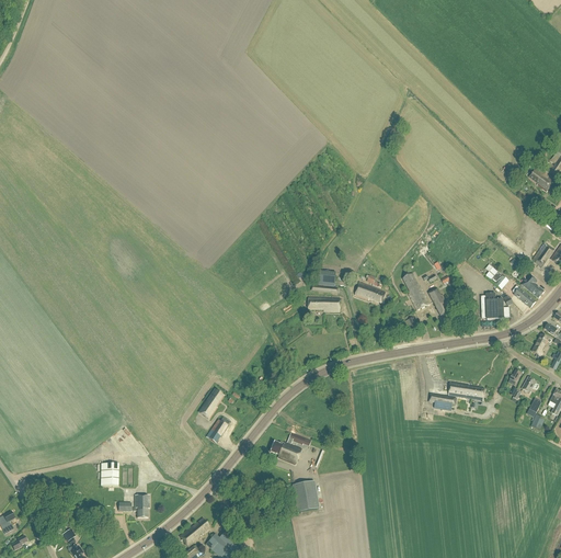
[(557,177),(560,170),(560,152),(558,150),(544,168),(557,177)]
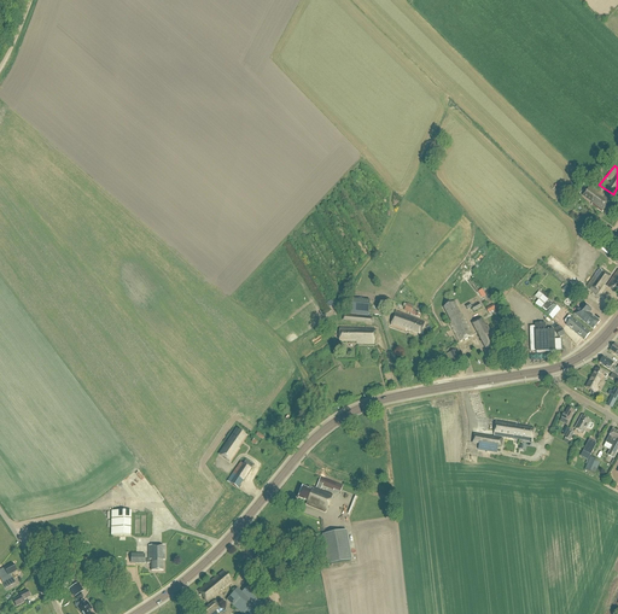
[(599,189),(589,183),(587,187),(584,191),(583,193),(593,200),(592,202),(602,209),(611,198),(599,189)]
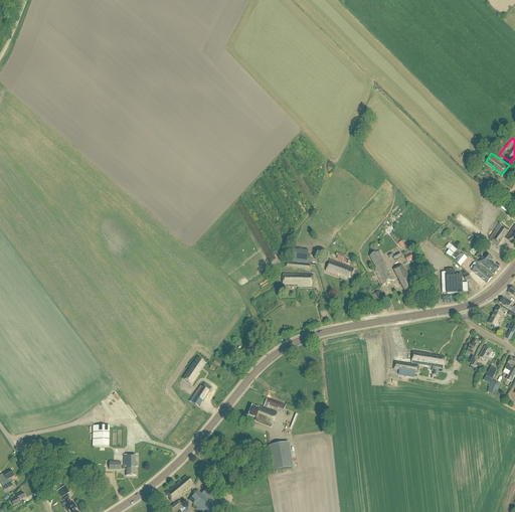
[(514,196),(507,191),(504,196),(512,202),(514,197),(514,196)]
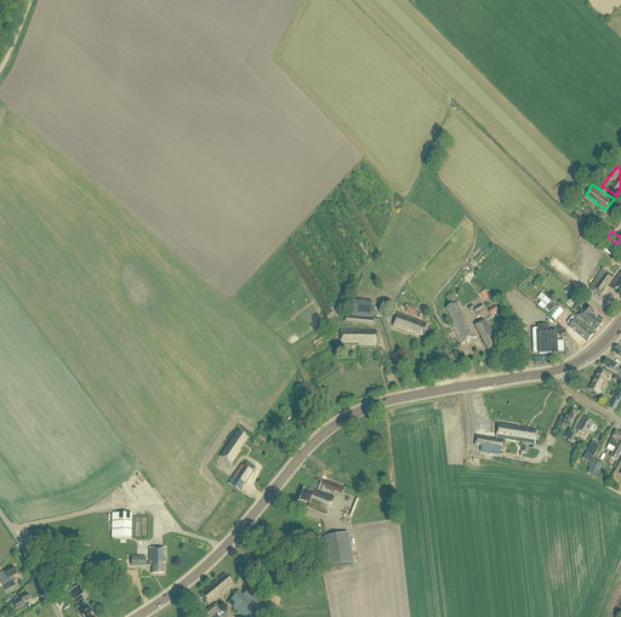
[(620,252),(617,251),(613,256),(620,262),(620,268),(609,285),(620,293),(620,252)]
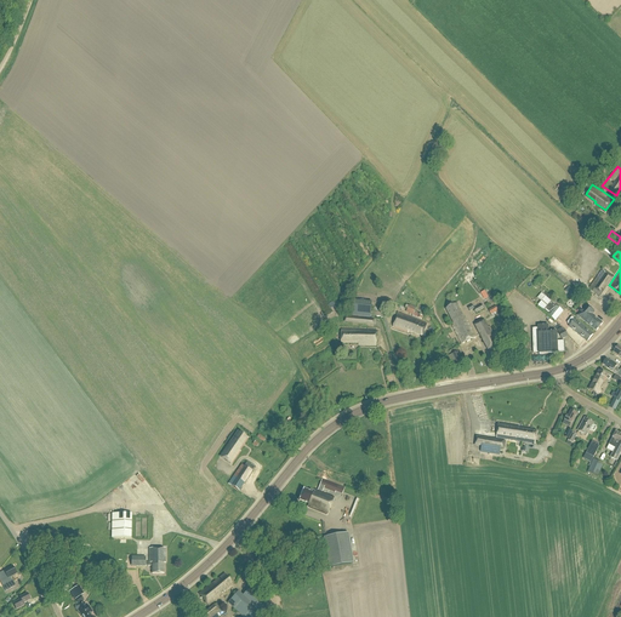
[(567,269),(570,266),(559,255),(556,260),(567,269)]
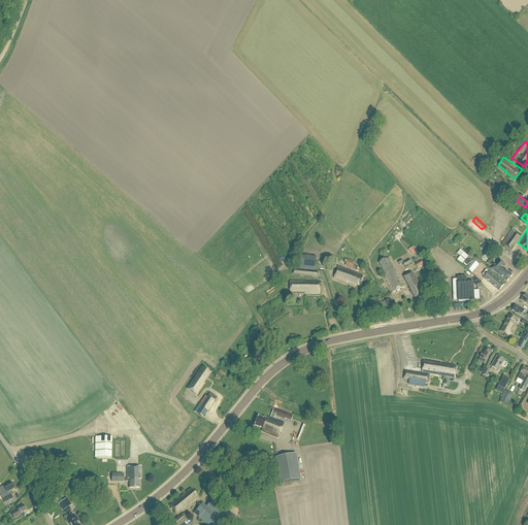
[(509,250),(522,233),(514,227),(503,241),(505,243),(504,245),(509,250)]
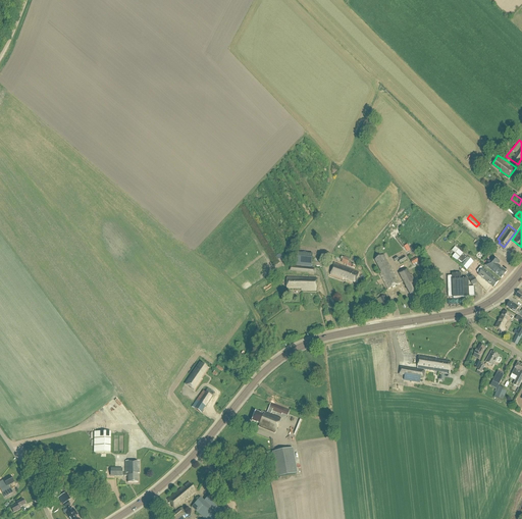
[(486,254),(490,249),(482,243),(478,247),(486,254)]
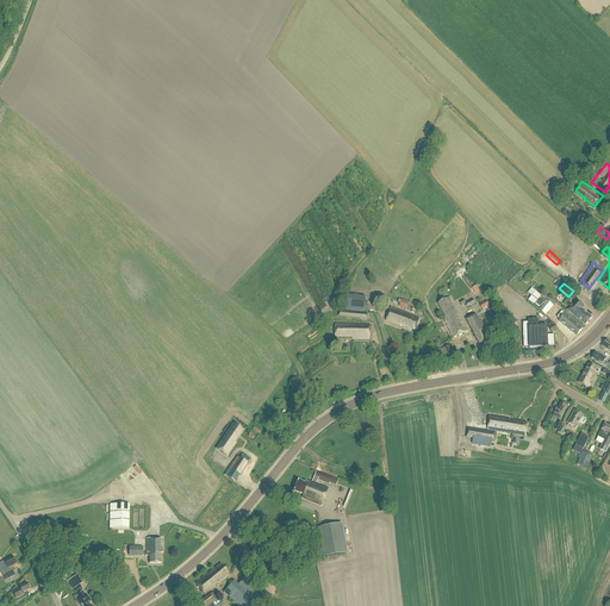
[(528,298),(545,312),(553,304),(546,298),(535,289),(528,298)]
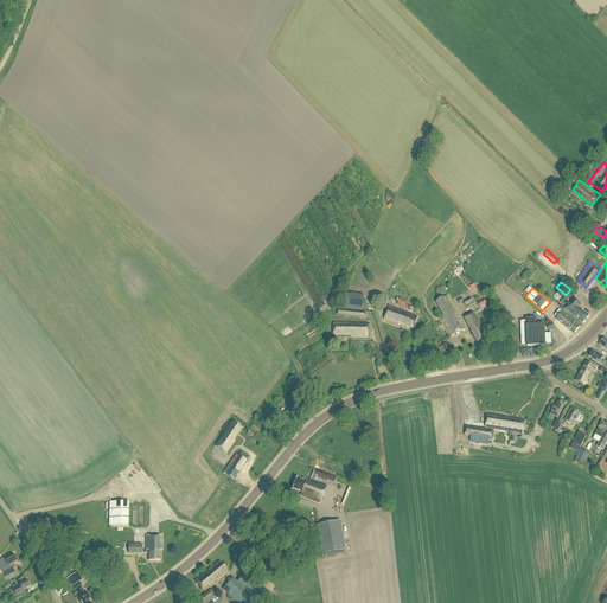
[(364,293),(346,290),(344,306),(363,308),(364,293)]
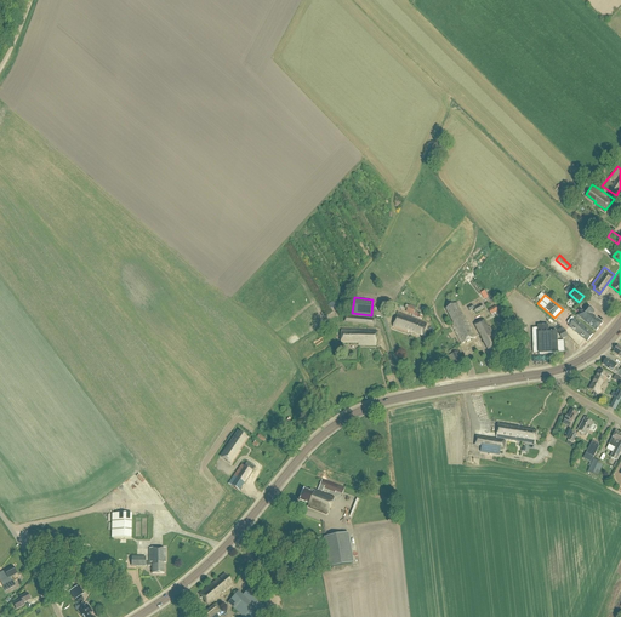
[(465,315),(457,301),(446,307),(454,321),(453,321),(454,323),(453,324),(461,342),(476,335),(466,315),(465,315)]
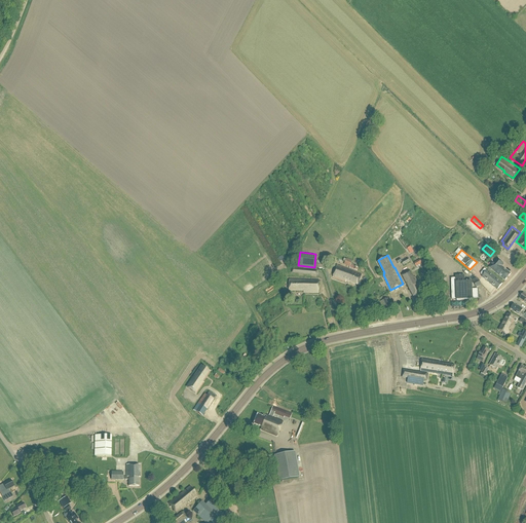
[(504,278),(511,271),(502,264),(504,262),(497,256),(489,265),(504,278)]
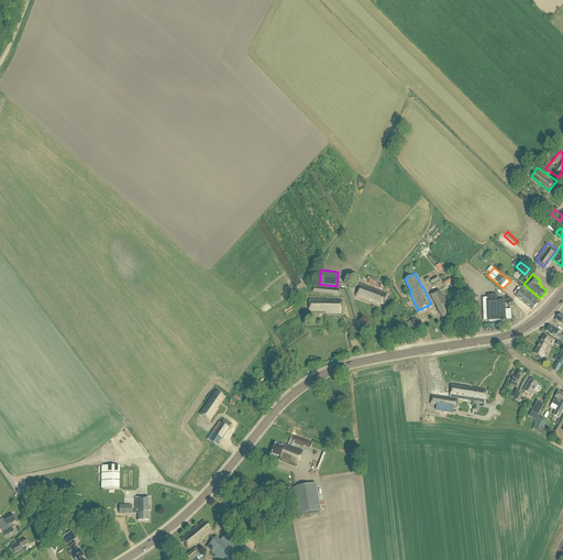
[(382,287),(383,284),(375,281),(376,280),(370,277),(368,281),(375,283),(374,284),(382,287)]
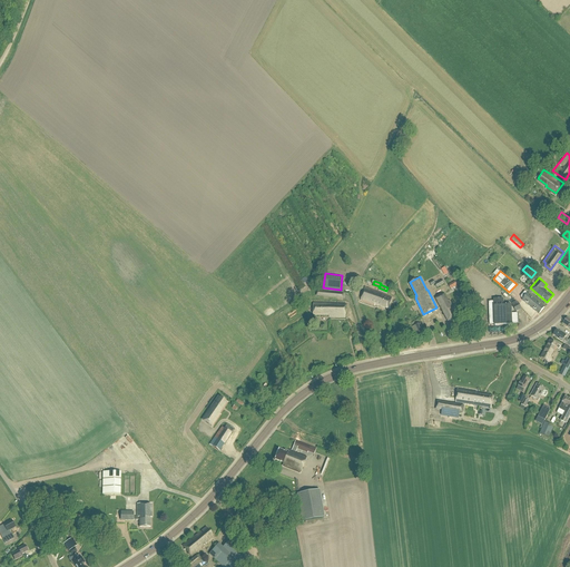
[(387,306),(392,295),(365,285),(361,299),(374,303),(375,301),(387,306)]
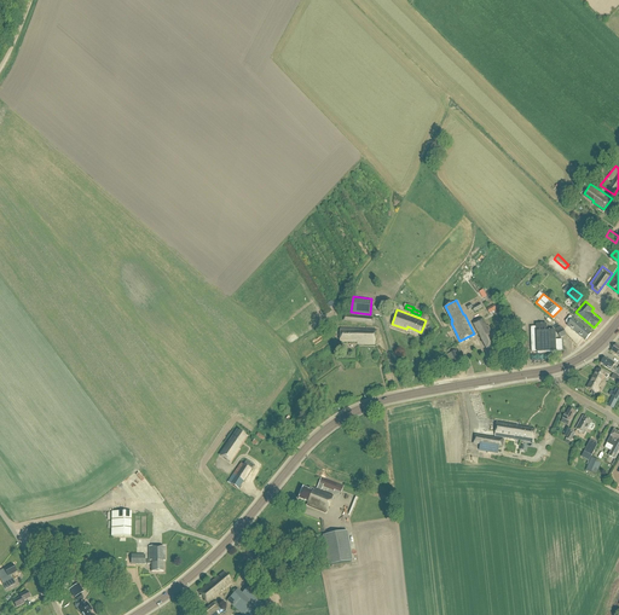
[(489,328),(481,314),(473,319),(487,347),(498,342),(490,326),(489,328)]
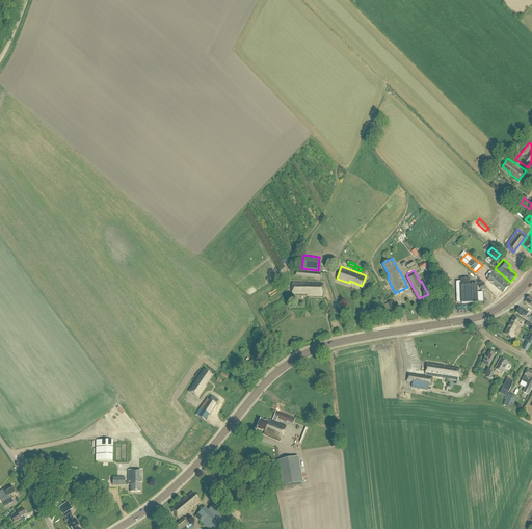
[(503,291),(508,285),(493,271),(487,278),(503,291)]
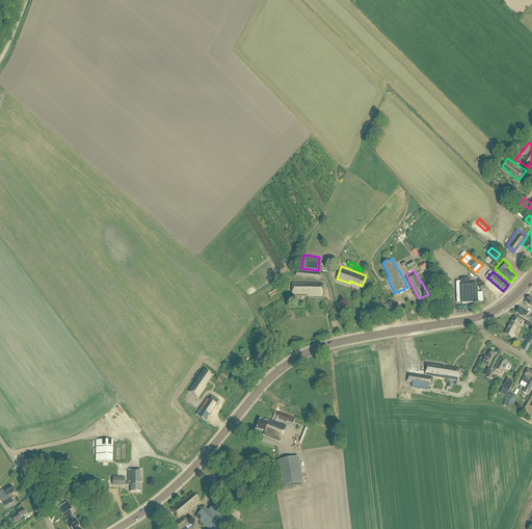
[(470,284),(470,276),(460,278),(460,279),(456,279),(457,300),(461,300),(461,301),(471,301),(471,302),(473,302),(473,301),(478,301),(478,299),(483,299),(483,290),(478,290),(478,283),(470,284)]
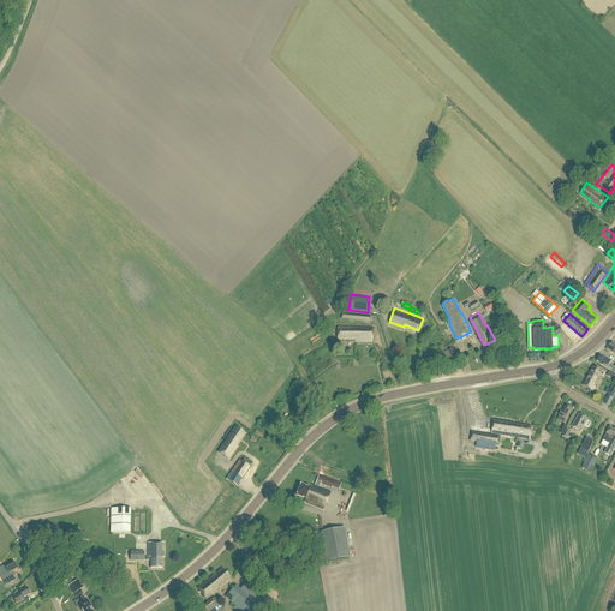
[(372,340),(372,324),(356,324),(339,324),(338,337),(356,337),(354,339),(372,340)]
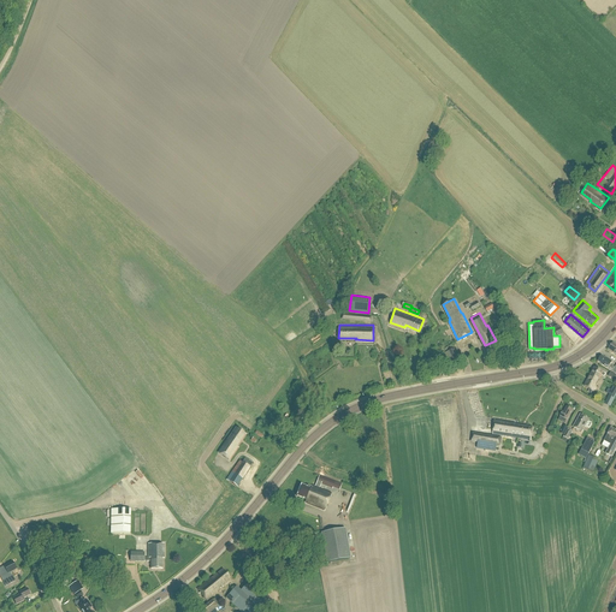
[(558,334),(564,331),(561,325),(555,327),(558,334)]
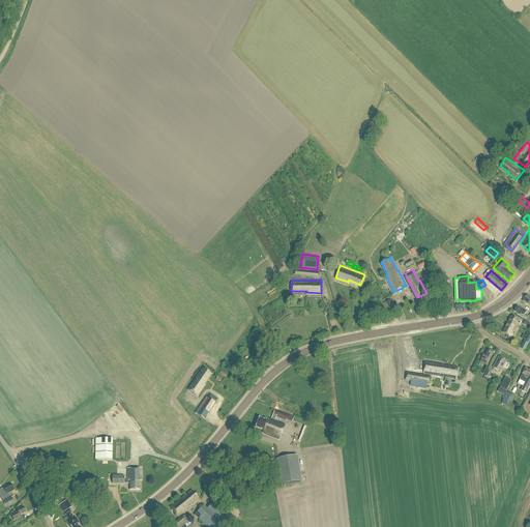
[(521,306),(518,304),(514,310),(518,311),(517,312),(529,320),(529,319),(529,312),(529,314),(525,312),(527,310),(521,305),(521,306)]
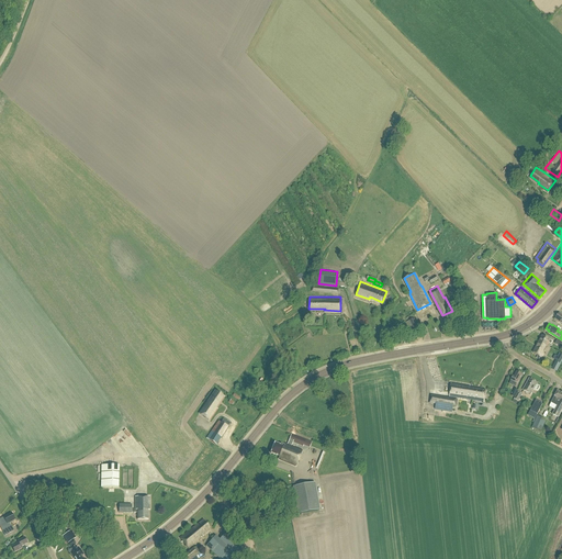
[(539,339),(547,344),(549,341),(551,343),(552,339),(542,333),(539,339)]
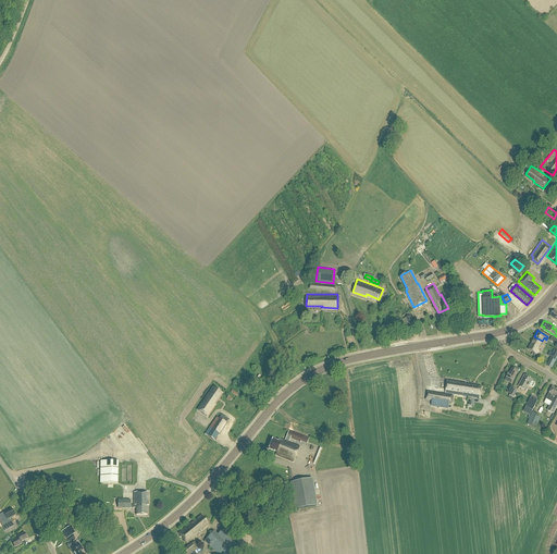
[(536,352),(542,341),(534,336),(528,347),(533,351),(535,352),(536,352)]
